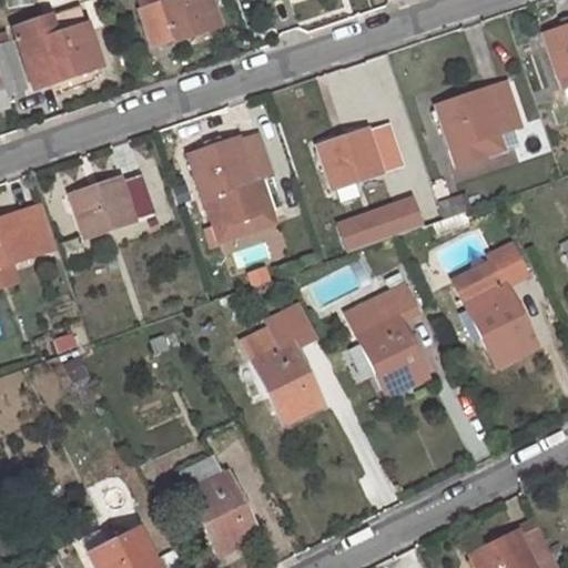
[(219,24),(210,0),(162,0),(163,2),(142,10),(153,43),(175,36),(175,39),(219,24)]
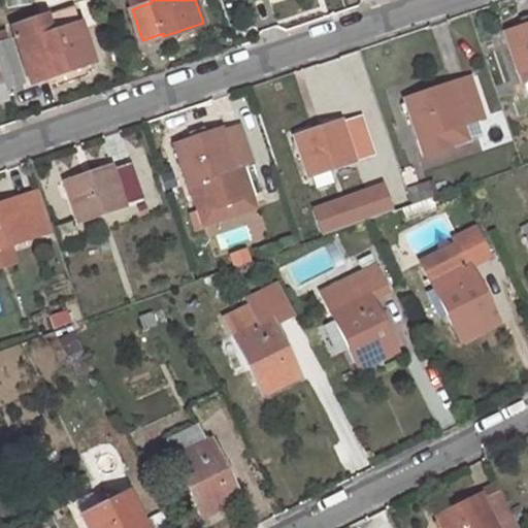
[(527,65),(527,22),(501,31),(516,69),(527,65)]
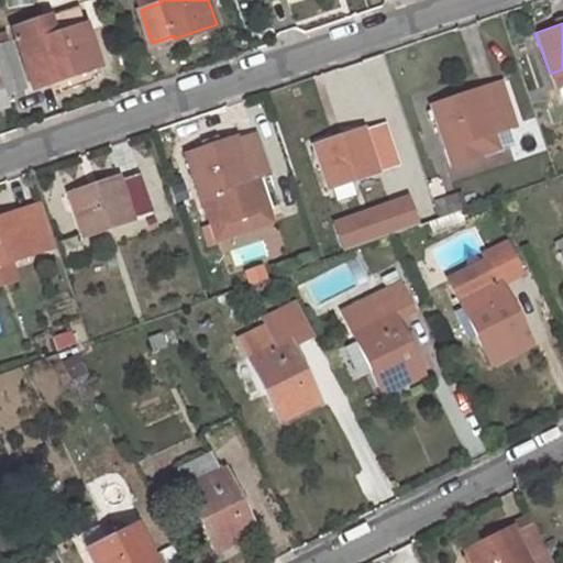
[(99,65),(86,24),(19,46),(32,87),(99,65)]
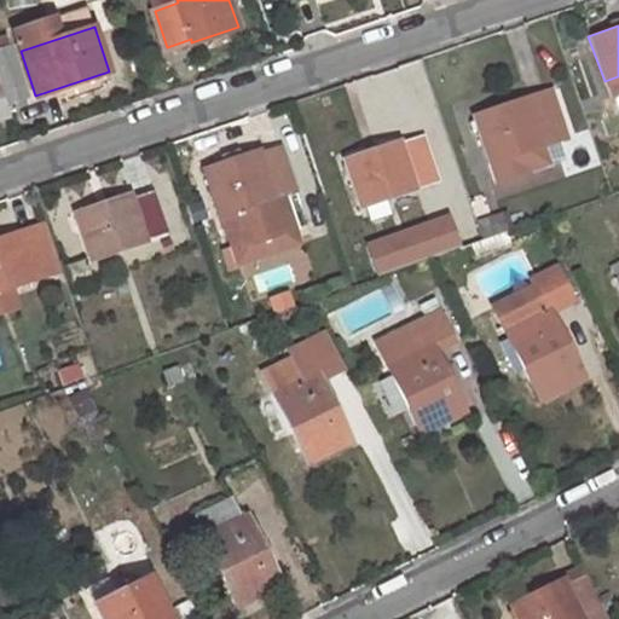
[(25,93),(9,42),(0,45),(0,80),(6,99),(25,93)]
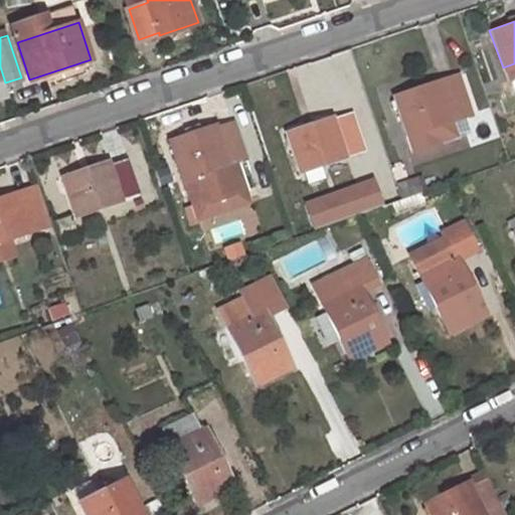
[(467,112),(456,76),(440,82),(439,78),(390,96),(402,134),(467,112)]
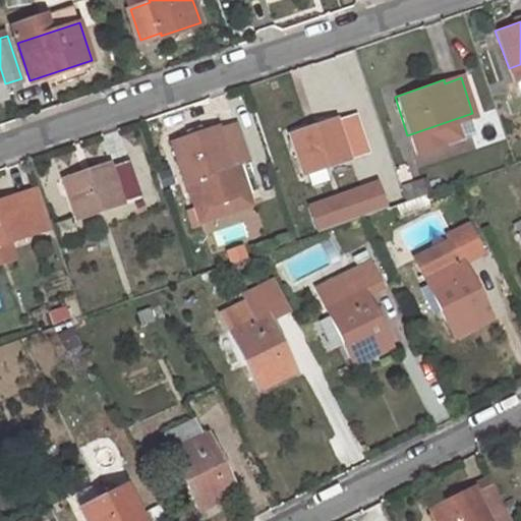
[(364,149),(354,114),(339,119),(337,117),(289,133),(302,170),(364,149)]
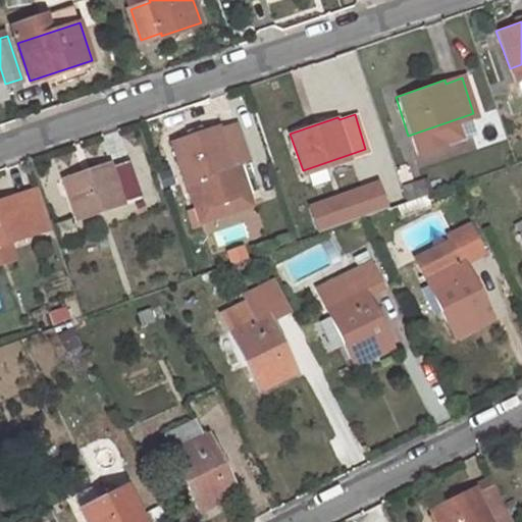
[(250,158),(238,122),(219,128),(218,125),(171,142),(185,179),(187,178),(197,207),(246,191),(236,162),(250,158)]
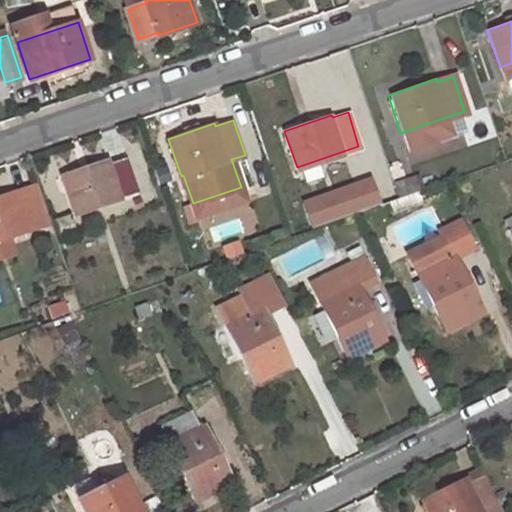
[(74,212),(137,191),(125,156),(108,161),(107,159),(61,175),(74,212)]
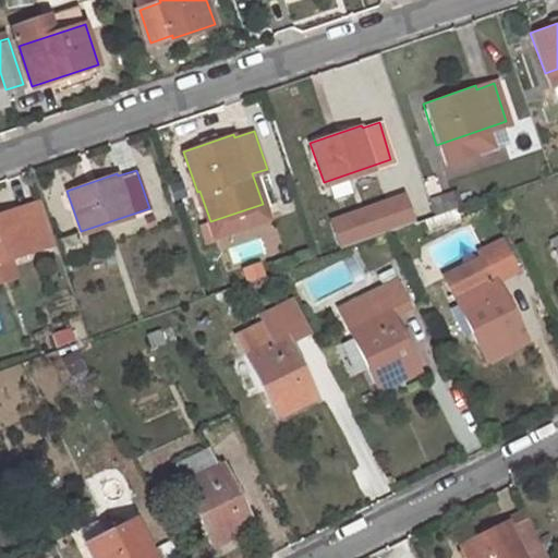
[(410,193),(332,219),(343,250),(421,223),(410,193)]
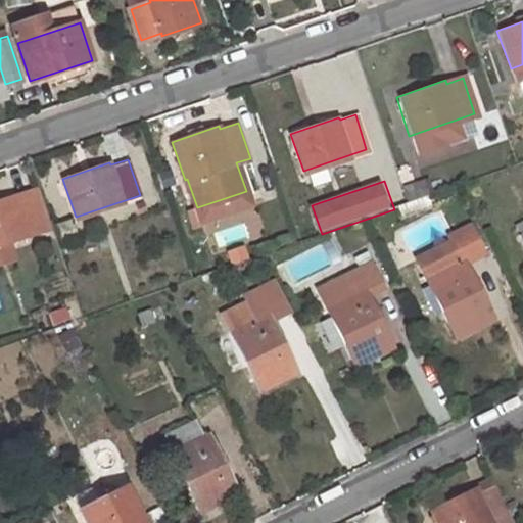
[(428,195),(423,182),(401,189),(406,202),(428,195)]
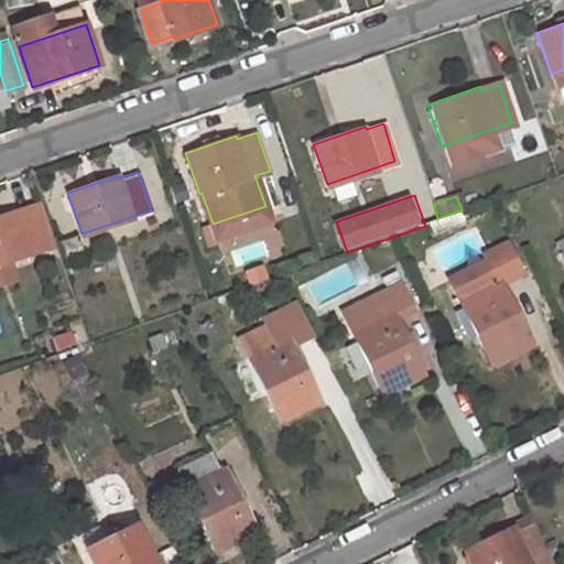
[(0,262),(49,246),(35,205),(0,216),(0,262)]
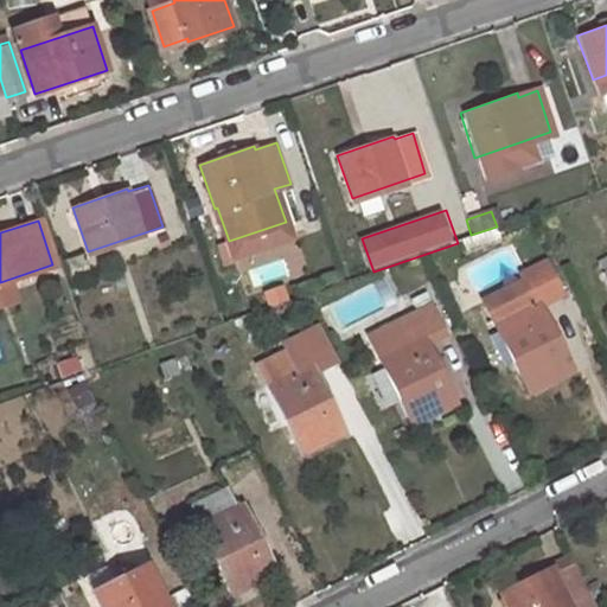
[(557,302),(543,275),(485,304),(529,391),(570,370),(541,311),(557,302)]
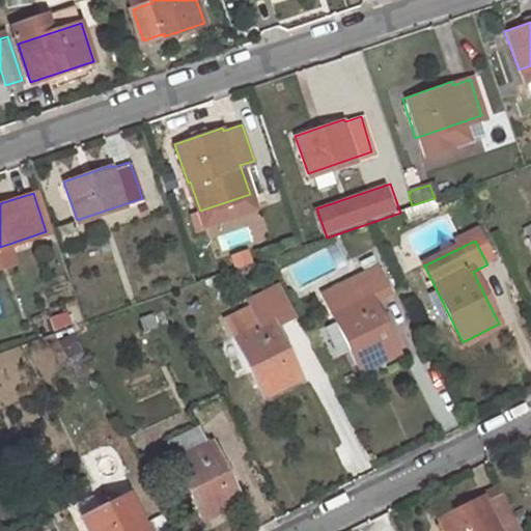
[(389,292),(376,268),(322,295),(360,371),(399,352),(373,301),(389,292)]
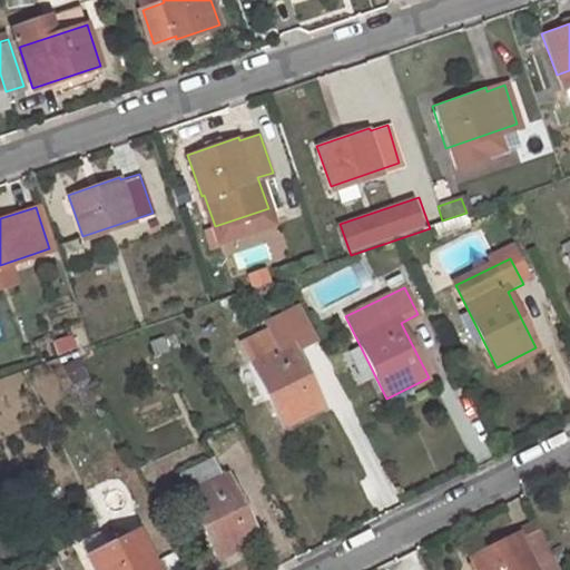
[(279,345),(268,324),(241,340),(282,423),(323,403),(292,338),(279,345)]
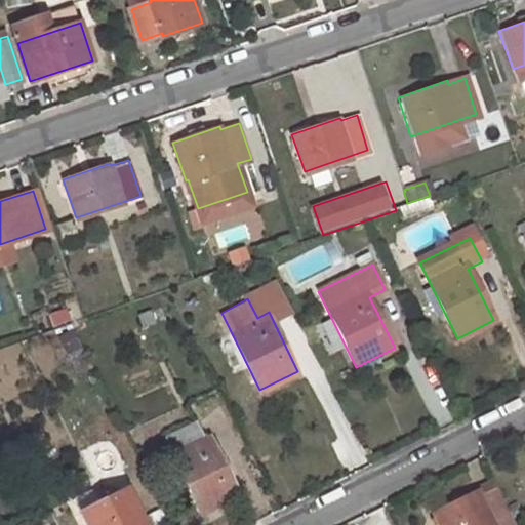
[(199,513),(236,494),(207,436),(204,437),(195,417),(160,435),(199,513)]
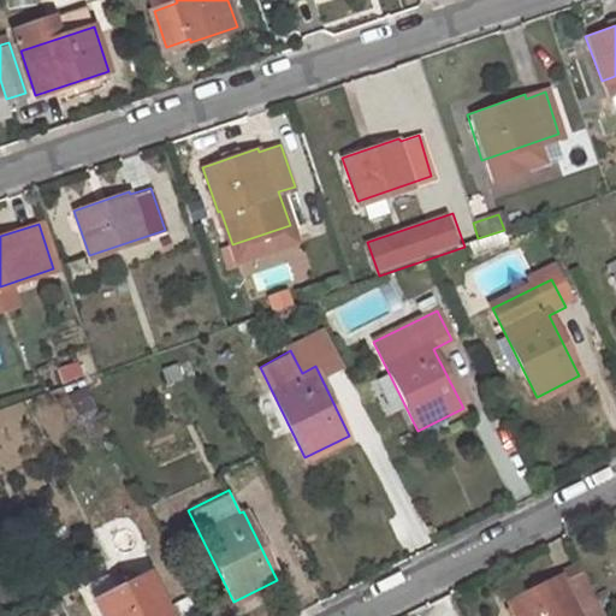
[(169,615),(148,573),(93,599),(101,615),(169,615)]
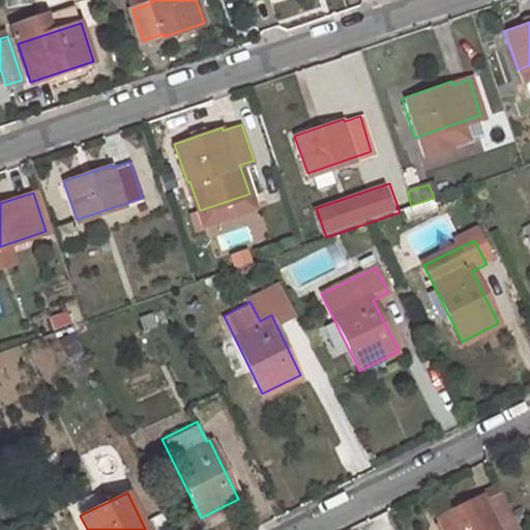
[(516,529),(499,494),(483,501),(481,498),(438,520),(443,529),(516,529)]
